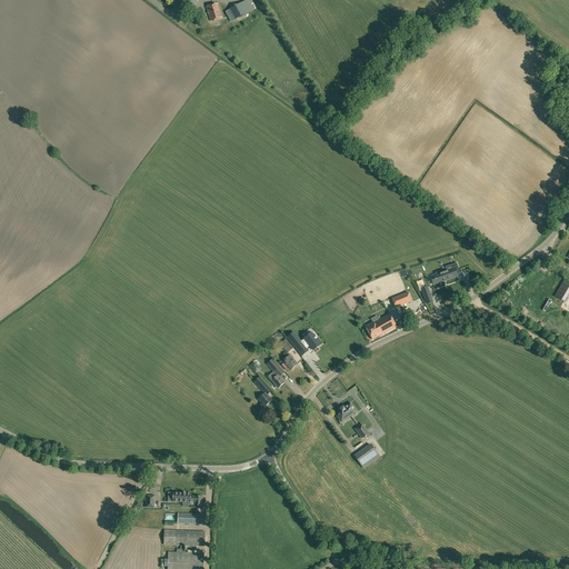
[(236,20),(253,10),(248,0),(246,0),(229,9),(236,20)]
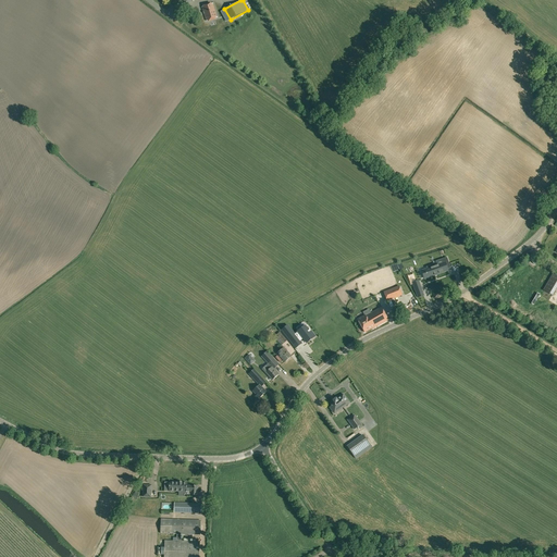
[(212,3),(202,7),(207,21),(218,17),(212,3)]
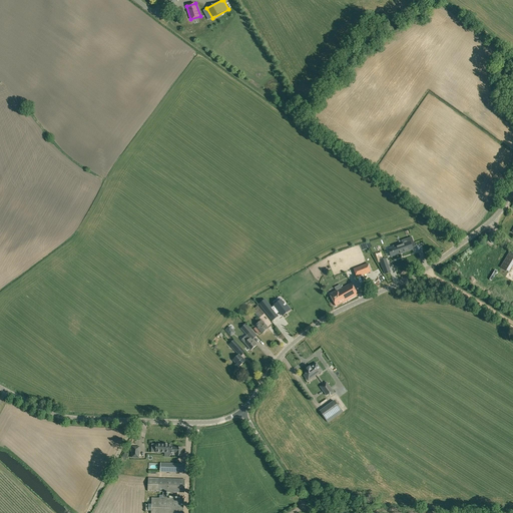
[(392,247),(390,248),(392,254),(410,249),(409,246),(412,245),(411,239),(405,241),(406,243),(400,245),(400,244),(392,246),(392,247)]
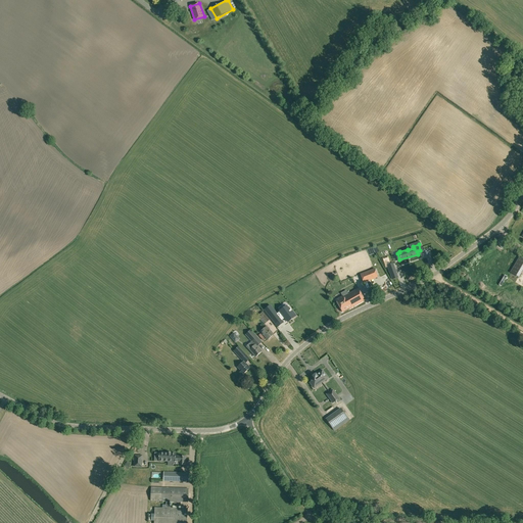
[(522,255),(521,254),(510,273),(519,278),(522,270),(522,255)]
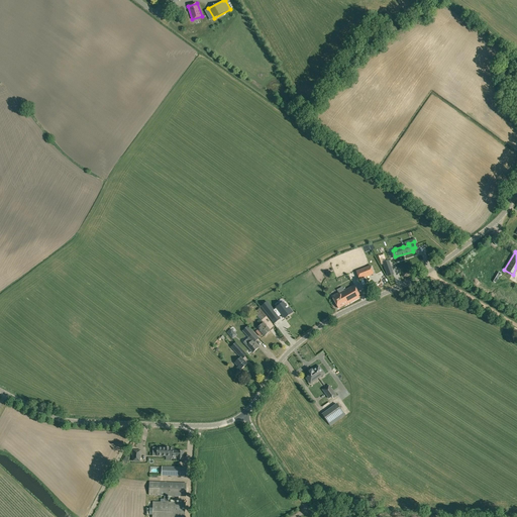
[(370,266),(356,271),(359,279),(374,274),(370,266)]
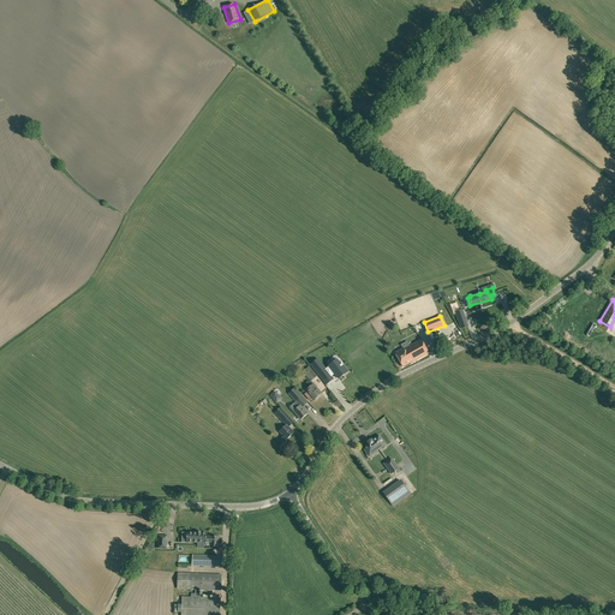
[(412,363),(429,353),(421,340),(404,350),(402,348),(395,353),(402,368),(411,363),(412,363)]
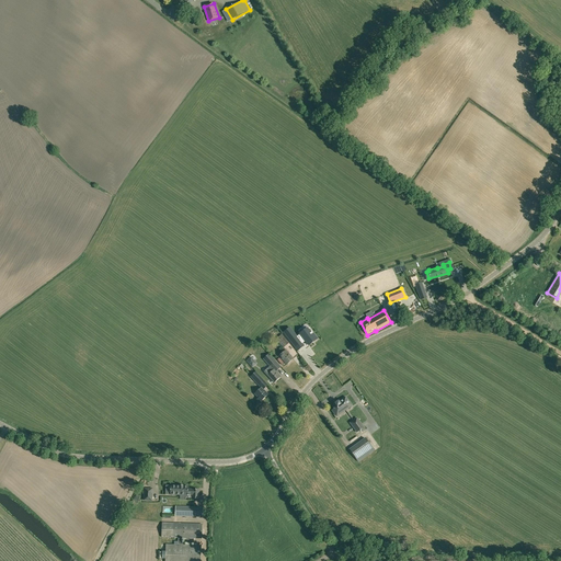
[(305,347),(290,328),(284,333),(298,352),(305,347)]
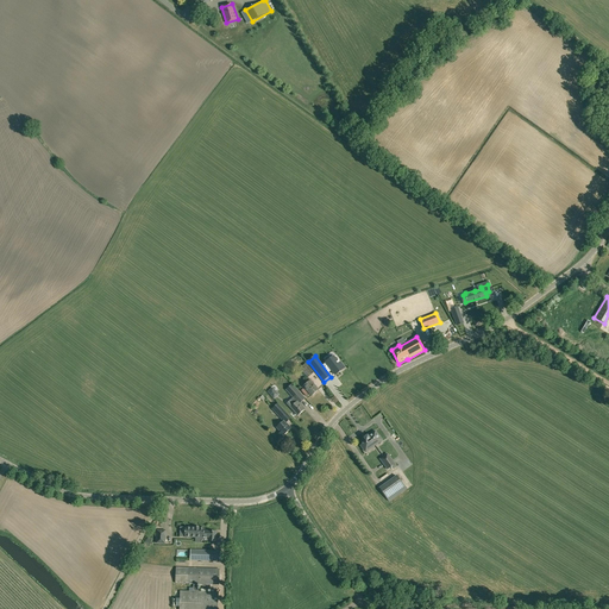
[(334,358),(326,364),(336,376),(345,369),(339,362),(338,363),(334,358)]
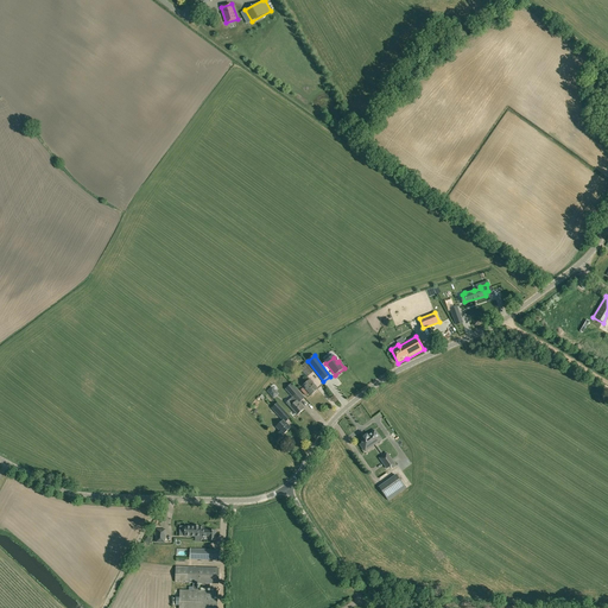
[(308,378),(312,372),(306,365),(304,367),(301,369),(308,378)]
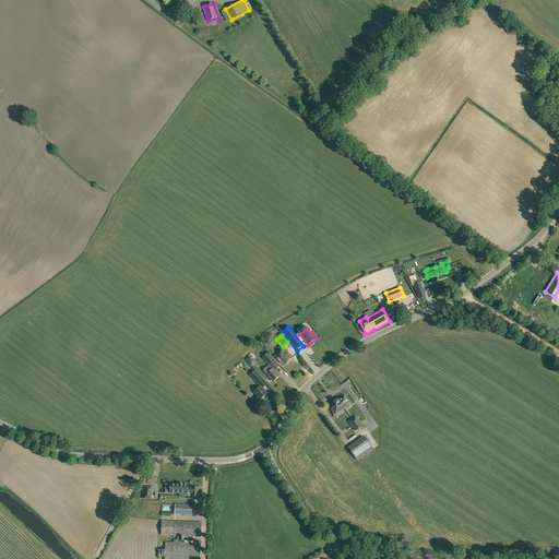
[(286,364),(293,357),(285,349),(278,355),(286,364)]
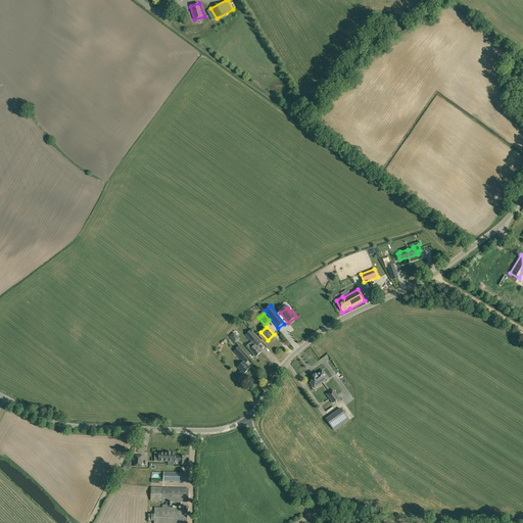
[(255,357),(262,351),(257,347),(262,342),(250,330),(245,335),(251,342),(246,346),(255,357)]
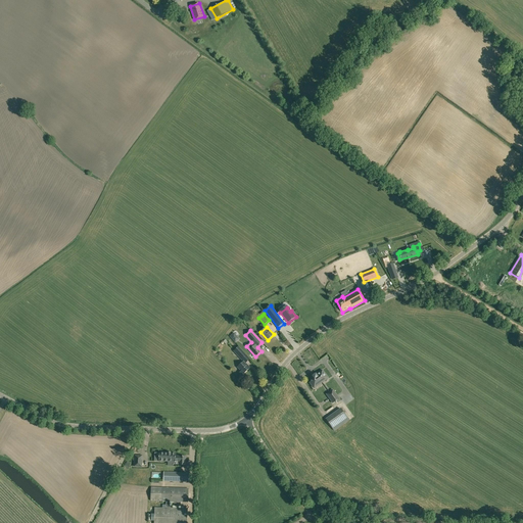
[(245,364),(250,359),(238,346),(233,351),(245,364)]
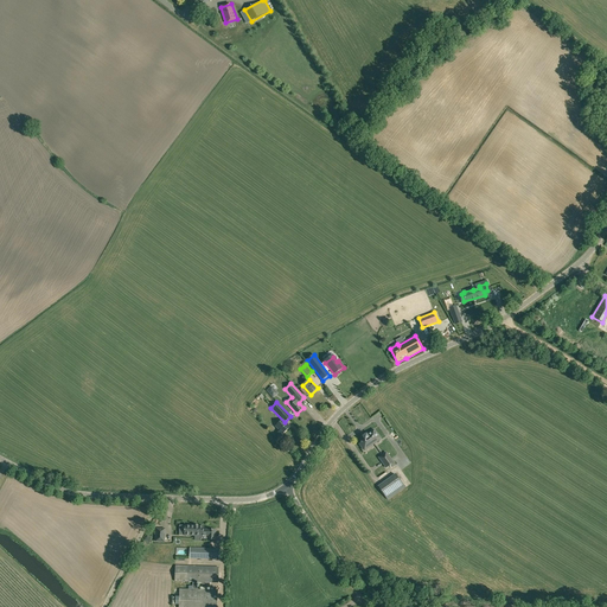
[(282,420),(275,426),(280,430),(278,433),(280,435),(282,433),(283,434),(289,428),(282,420)]
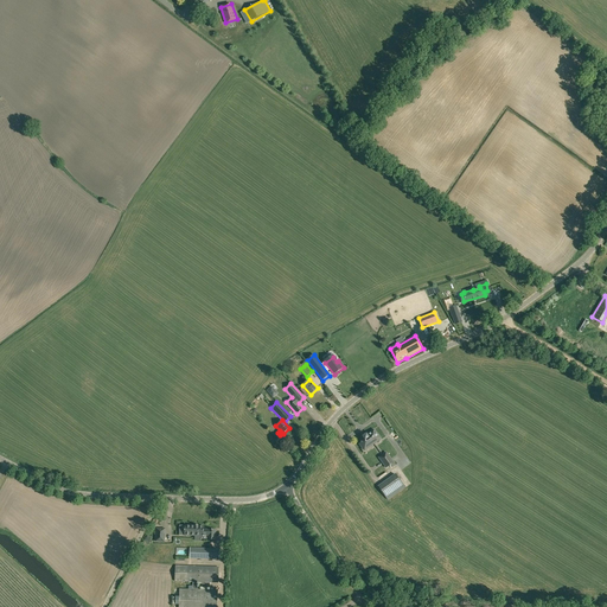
[(359,443),(364,451),(381,439),(379,438),(378,436),(378,435),(377,434),(377,433),(376,433),(375,432),(374,430),(368,435),(366,434),(363,436),(365,440),(359,443)]
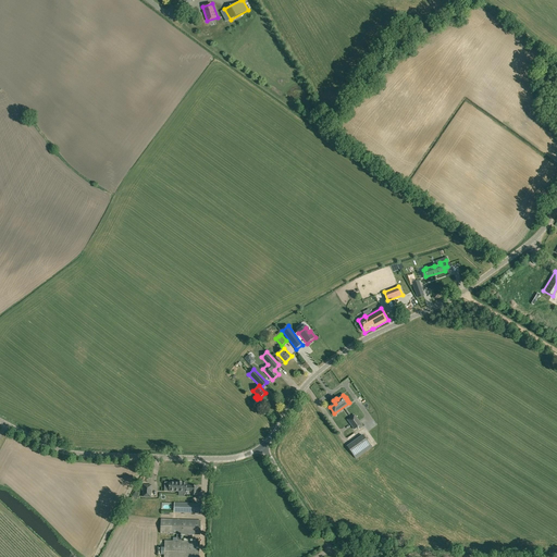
[(355,430),(361,424),(356,418),(353,420),(350,418),(347,420),(355,430)]
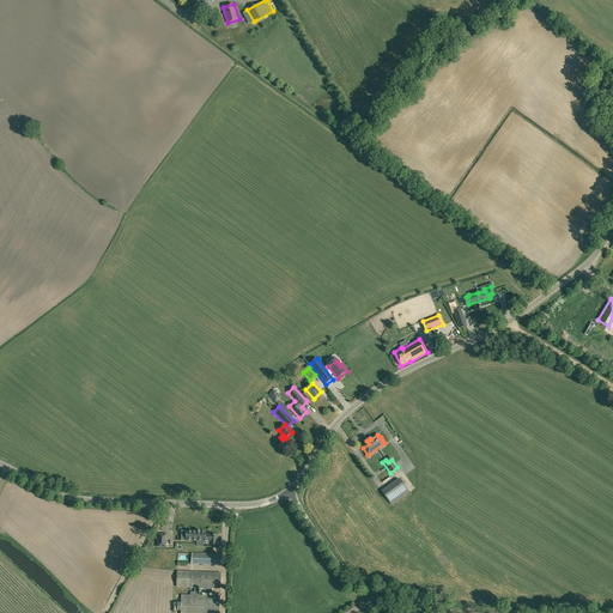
[(392,505),(410,492),(399,478),(382,491),(392,505)]
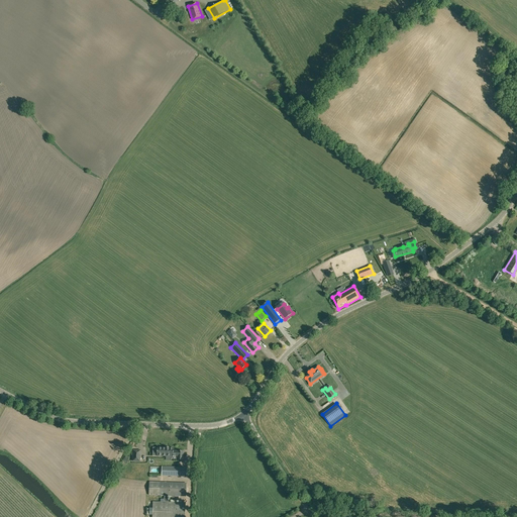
[(164,456),(168,456),(168,455),(168,451),(168,449),(164,448),(158,448),(157,456),(164,456)]
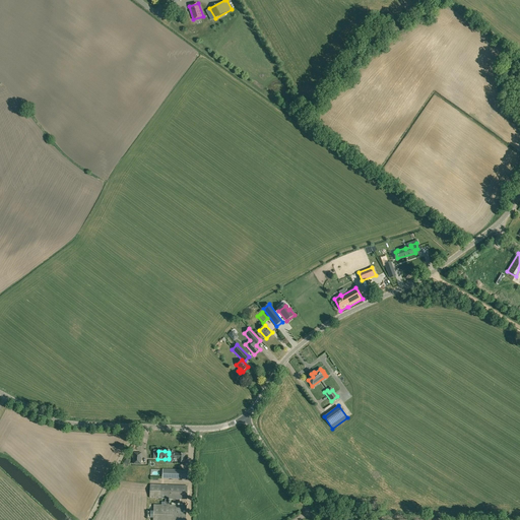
[(169,462),(173,463),(176,463),(185,463),(185,455),(169,454),(169,458),(169,459),(169,462)]
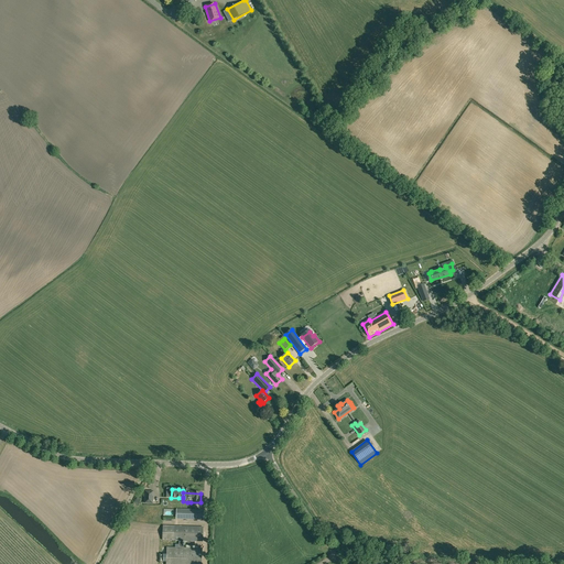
[(176,519),(197,520),(204,520),(204,510),(176,509),(176,519)]
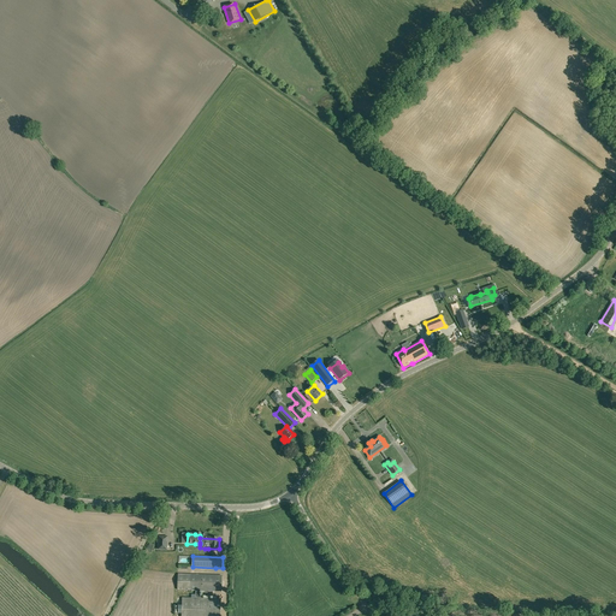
[(221,575),(178,574),(177,590),(195,591),(195,598),(200,598),(200,591),(221,592),(221,575)]
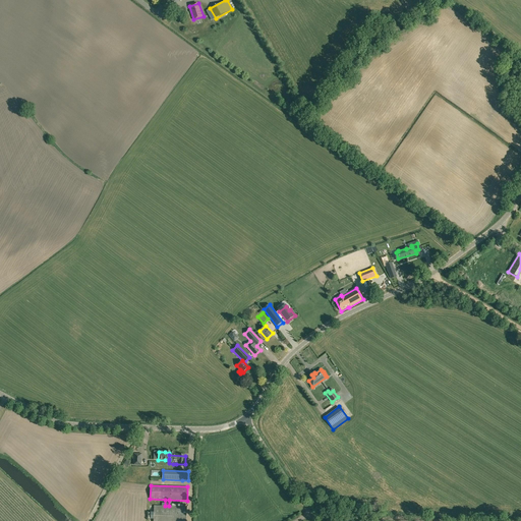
[(165,506),(154,506),(153,520),(186,520),(187,507),(169,506),(165,506)]
